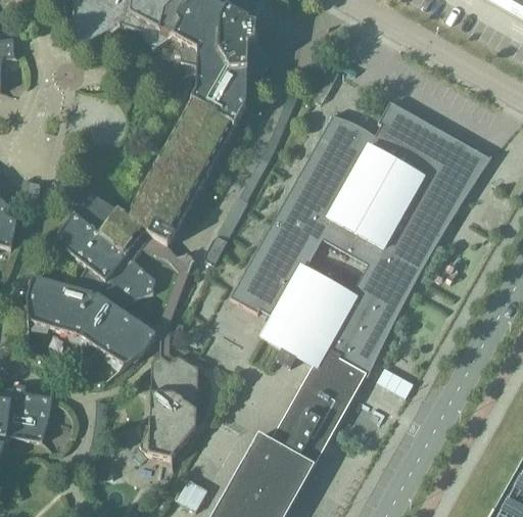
[(144,351),(155,334),(160,335),(159,356),(151,361),(147,454),(171,459),(195,427),(198,367),(178,356),(175,358),(169,353),(171,318),(188,271),(192,262),(197,259),(197,257),(191,261),(186,254),(189,248),(188,248),(185,253),(177,255),(168,245),(245,106),(246,92),(255,88),(257,28),(249,24),(249,22),(209,0),(73,0),(73,6),(138,31),(153,49),(172,37),(181,42),(180,61),(185,62),(184,76),(190,74),(196,75),(195,92),(127,214),(90,193),(79,200),(72,213),(73,215),(53,240),(86,266),(74,288),(32,276),(26,297),(27,328),(47,330),(48,326),(67,332),(69,338),(84,345),(90,342),(107,354),(104,358),(120,371),(144,351)]
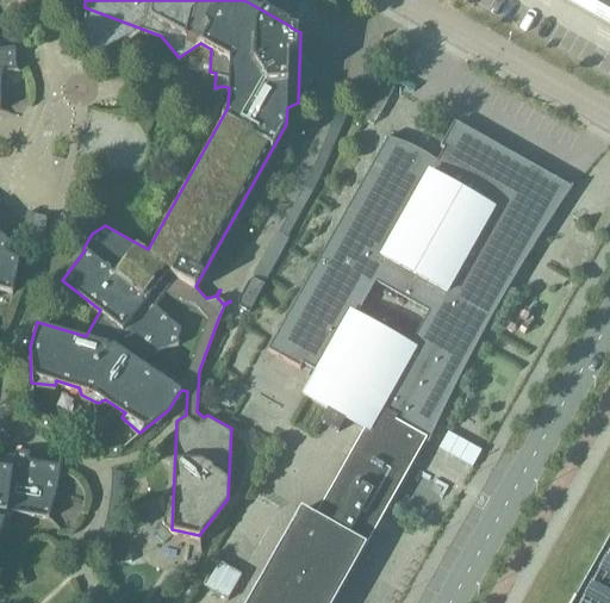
[(579,0),(609,17),(609,0),(579,0)]
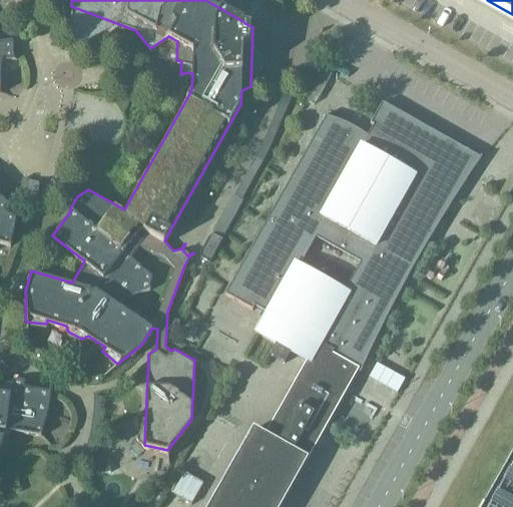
[(0,89),(4,90),(10,92),(15,94),(16,93),(16,92),(15,92),(10,91),(4,89),(0,88),(0,85),(2,58),(19,56),(19,55),(14,55),(13,38),(0,38),(0,89)]
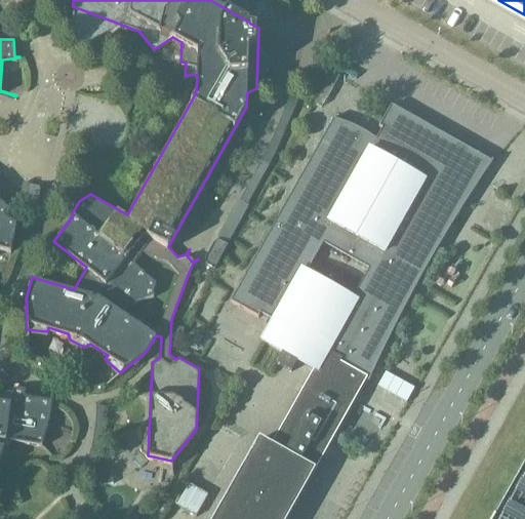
[(368,377),(382,350),(397,321),(411,293),(426,266),(442,238),(458,210),(476,184),(493,157),(492,156),(491,158),(391,102),(378,123),(382,125),(376,135),(365,129),(355,123),(342,118),(330,115),(330,116),(332,117),(331,119),(231,297),(258,314),(260,310),(273,317),(261,336),(314,366),(300,391),(272,442),(259,436),(212,518),(286,518),(316,467),(367,375),(368,375),(367,377),(368,377)]
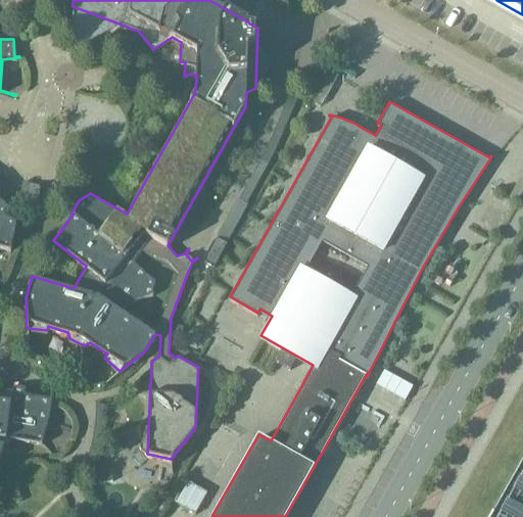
[(0,456),(6,436),(42,441),(50,414),(52,395),(26,391),(26,384),(13,383),(10,393),(0,394),(0,246),(10,248),(16,222),(5,215),(9,207),(0,198),(0,456)]
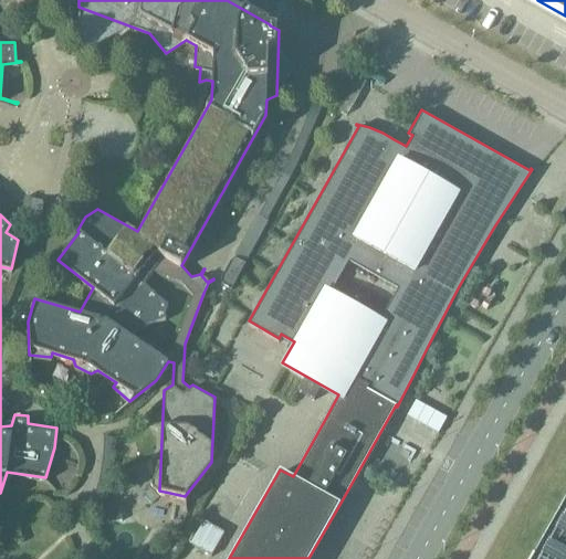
[(565,558),(565,496),(533,556),(533,555),(530,558),(565,558)]
